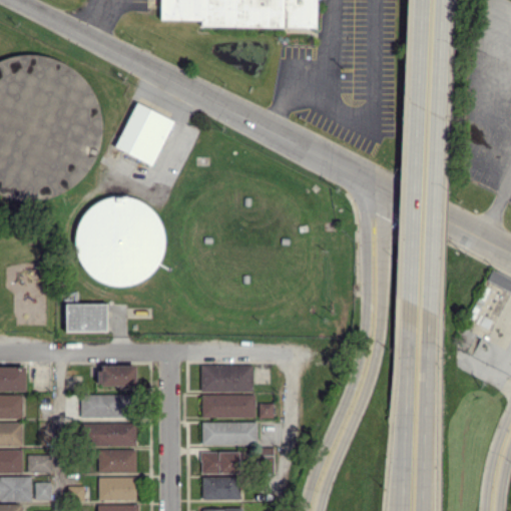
[(161,0),(161,21),(202,22),(201,28),(318,29),(318,0),(161,0)]
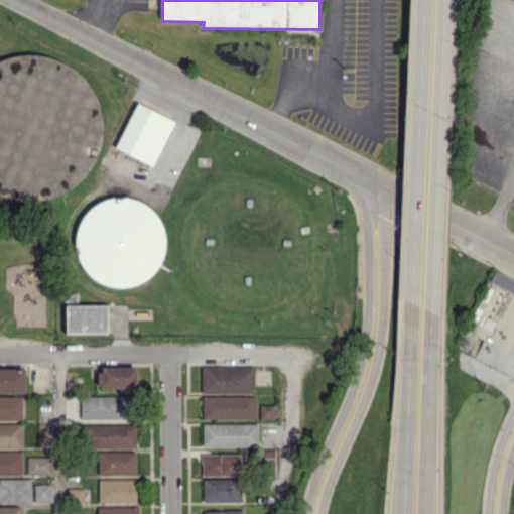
[(82,76),(25,49),(0,65),(0,114),(7,114),(2,108),(7,107),(16,122),(20,121),(28,134),(36,129),(37,139),(44,138),(48,145),(57,140),(51,153),(66,159),(73,144),(80,148),(82,144),(90,139),(92,140),(99,104),(82,76)]
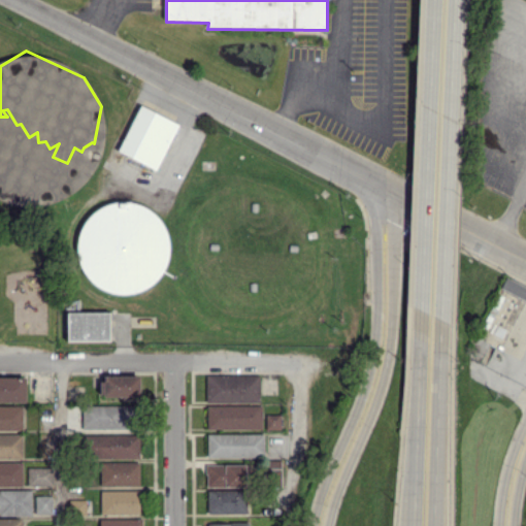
[(119,154),(159,171),(179,125),(140,107),(119,154)]
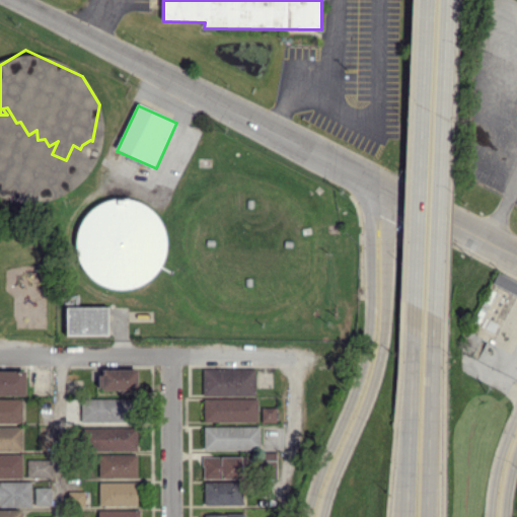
[(75,251),(92,284),(128,292),(160,275),(169,239),(153,208),(115,199),(84,215),(75,251)]
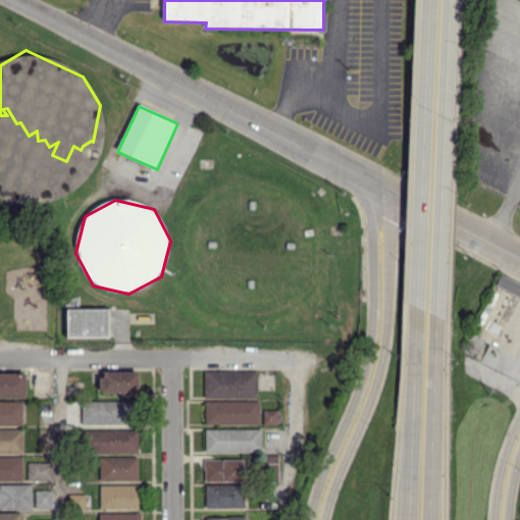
[(519,282),(502,276),(497,288),(519,298),(519,282)]
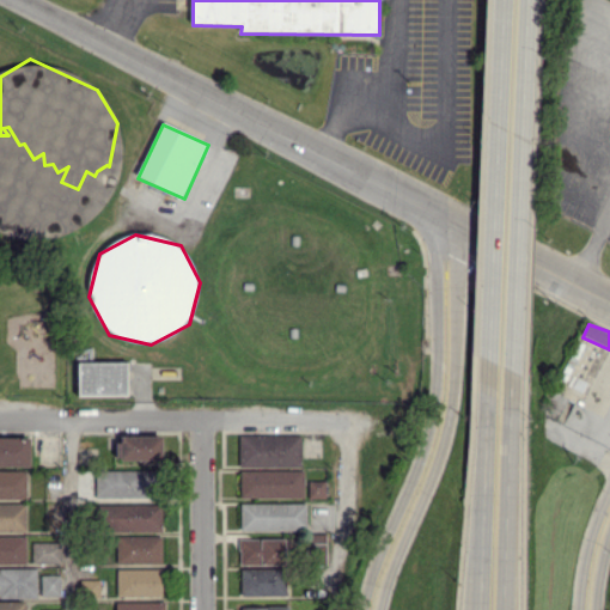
[(129,397),(128,364),(79,364),(79,397),(129,397)]
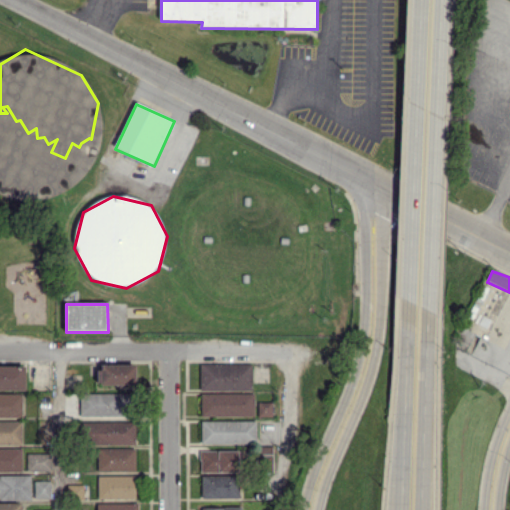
[(100,367),(100,387),(138,385),(137,365),(100,367)]
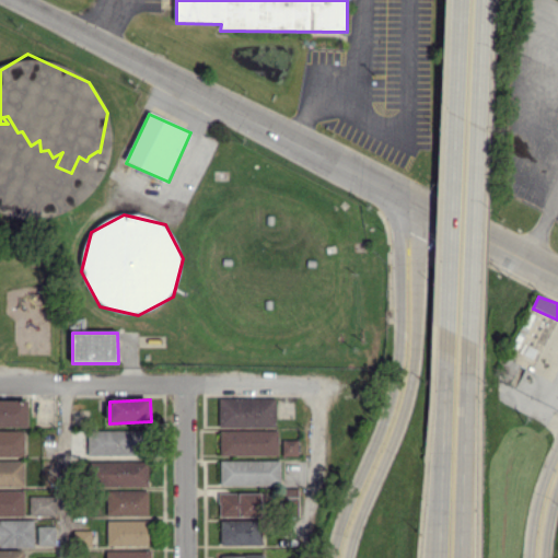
[(221,429),(277,429),(277,399),(220,400),(221,429)]
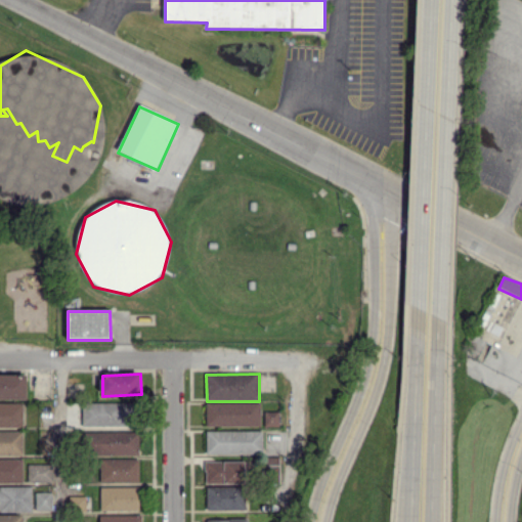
[(0,400),(27,400),(27,376),(0,376),(0,400)]
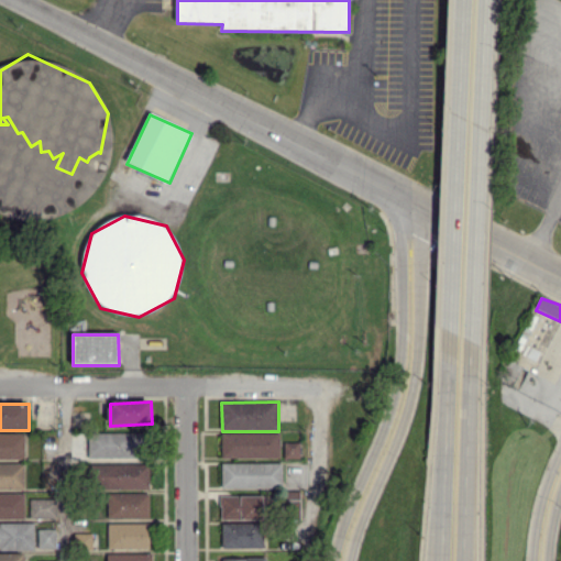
[(0,460),(25,461),(25,435),(0,433),(0,460)]
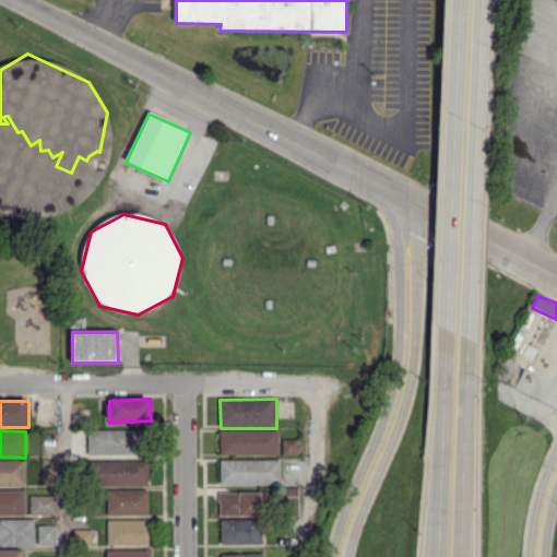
[(143,430),(89,431),(89,457),(144,455),(143,430)]
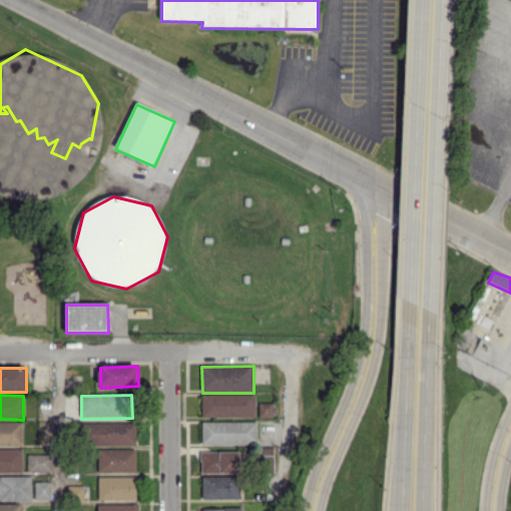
[(203,419),(257,418),(256,395),(202,396),(203,419)]
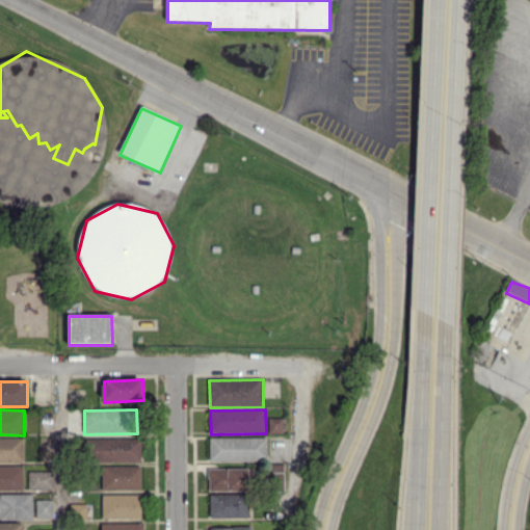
[(270,434),(285,434),(285,419),(270,420),(270,434)]
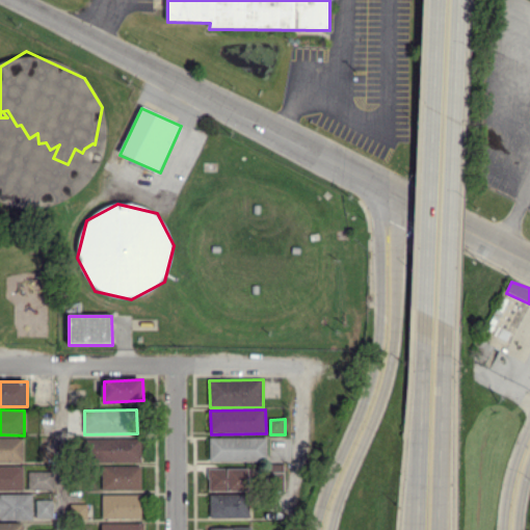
[(0,462),(25,464),(24,439),(0,439),(0,462)]
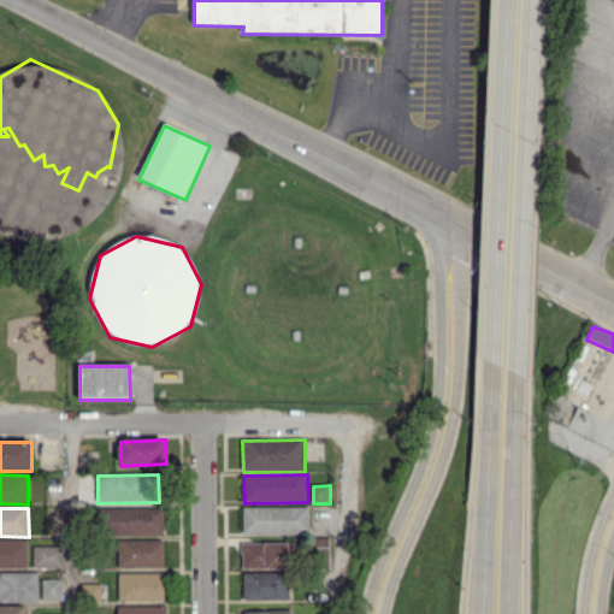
[(310,508),(243,509),(244,536),(311,535),(310,508)]
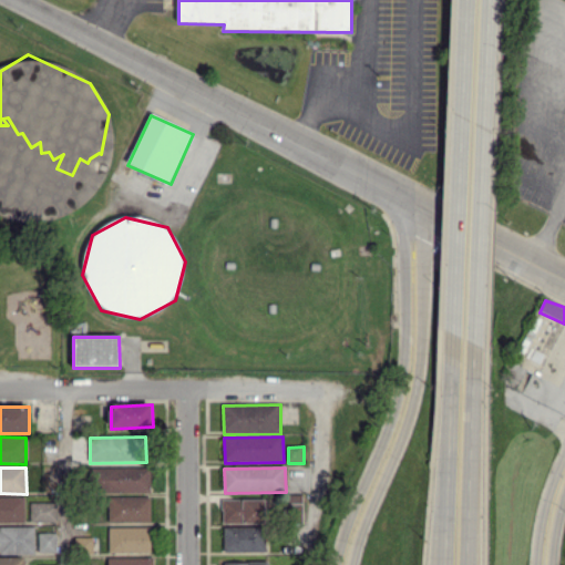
[(151,494),(151,469),(99,470),(99,494),(151,494)]
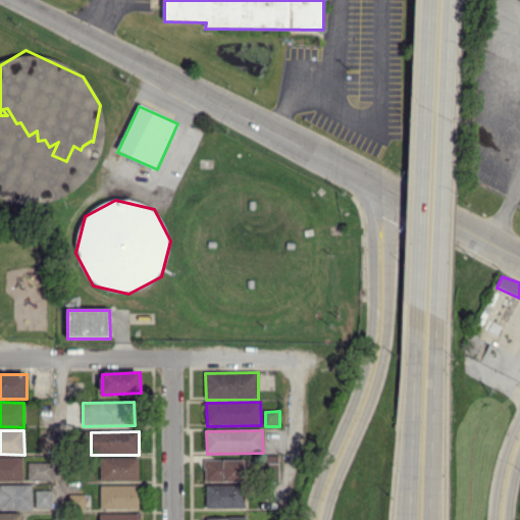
[(280,483),(279,457),(264,457),(265,483),(280,483)]
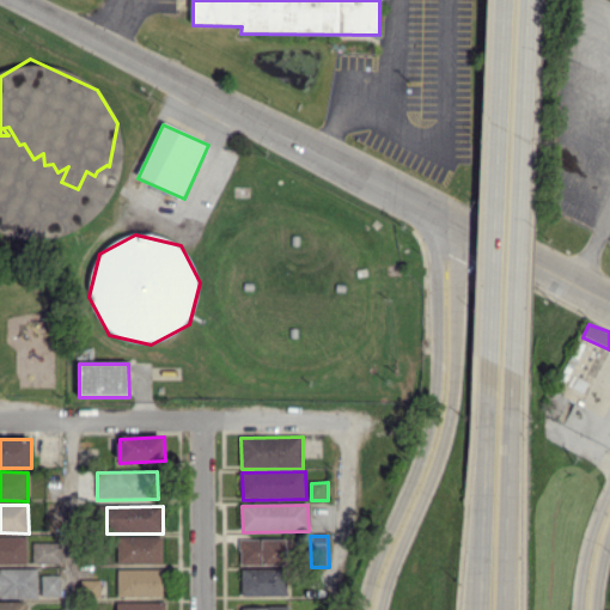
[(0,566),(28,566),(28,538),(0,537),(0,566)]
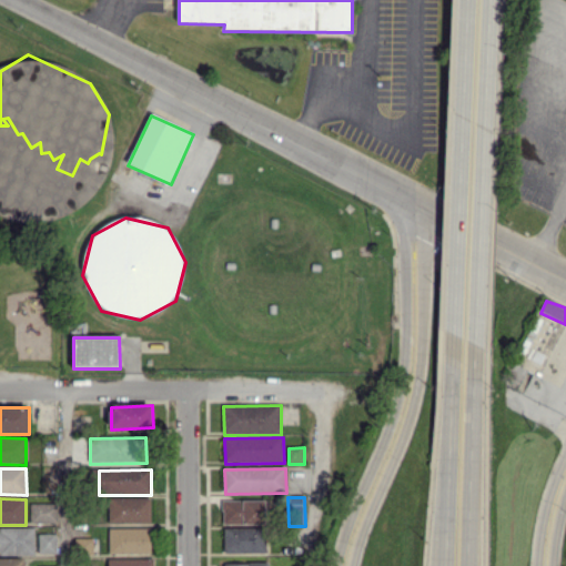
[(151,524),(151,499),(110,499),(110,525),(151,524)]
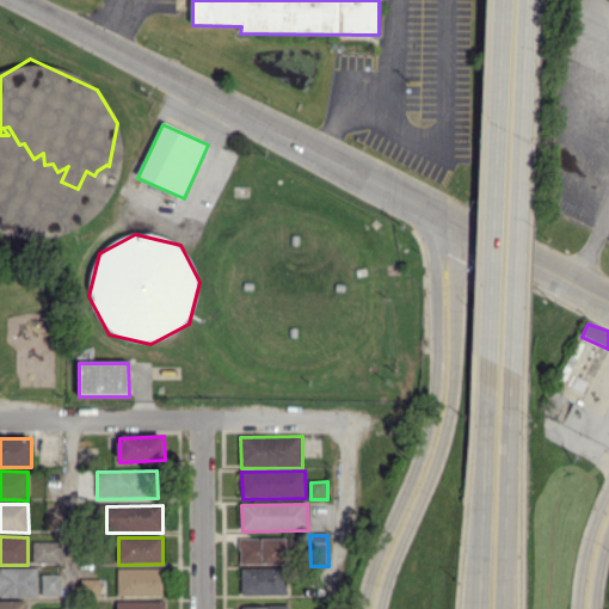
[(287,540),(241,540),(241,565),(287,565),(287,540)]
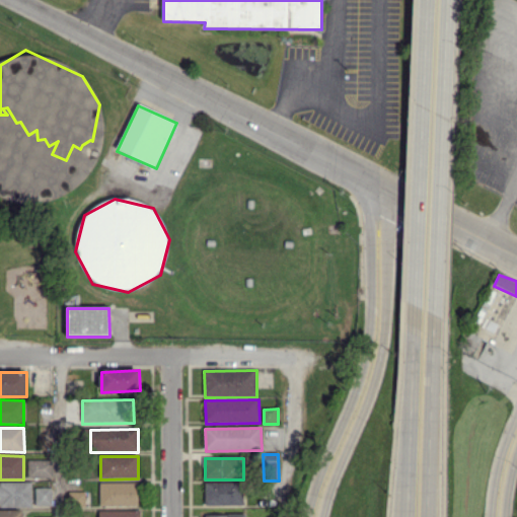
[(53,461),(28,461),(29,479),(53,478),(53,461)]
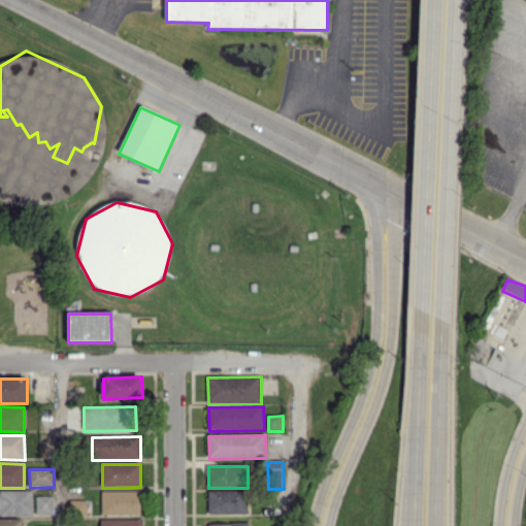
[(33,491),(0,491),(0,514),(33,514),(33,491)]
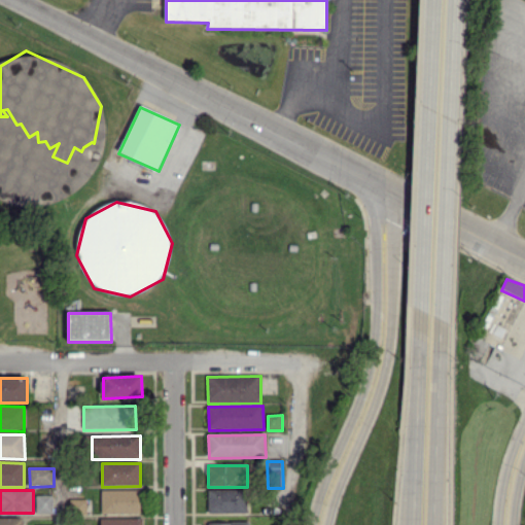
[(141,515),(140,491),(102,491),(103,515),(141,515)]
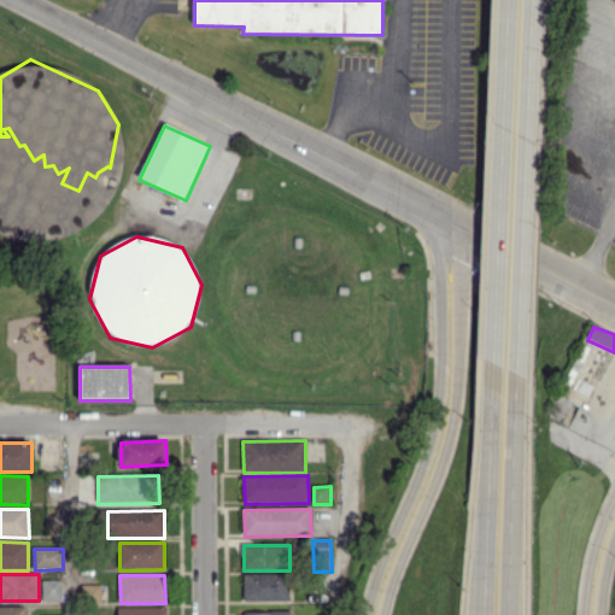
[(290,602),(290,575),(245,575),(245,602),(290,602)]
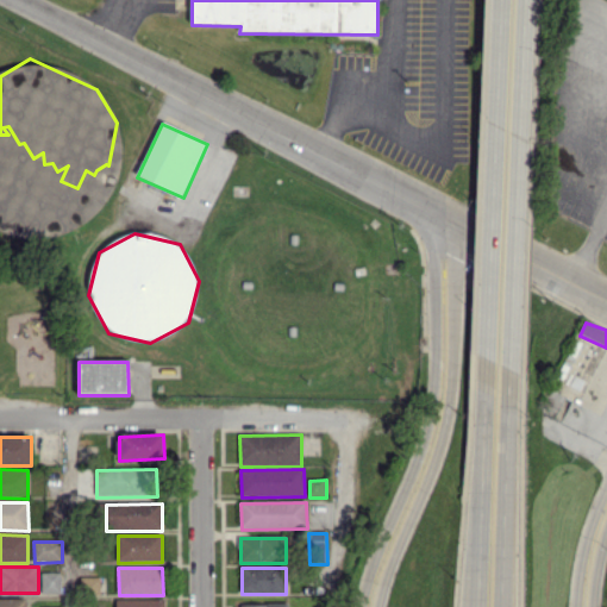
[(42,574),(43,595),(62,595),(62,574),(42,574)]
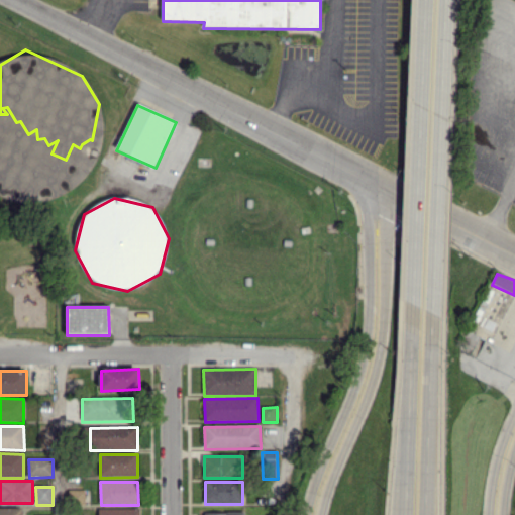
[(86,491),(69,492),(69,506),(86,505),(86,491)]
